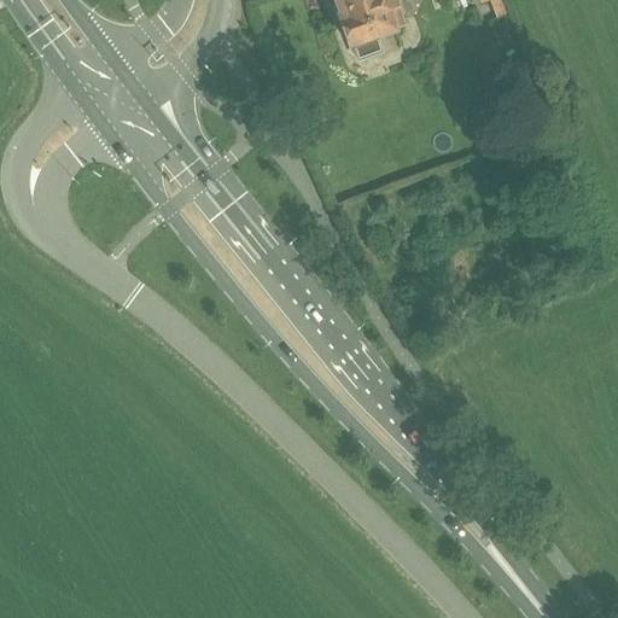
[(353,45),(359,59),(382,51),(375,36),(394,30),(392,29),(404,24),(395,0),(337,0),(343,16),(340,17),(351,46),(353,45)]
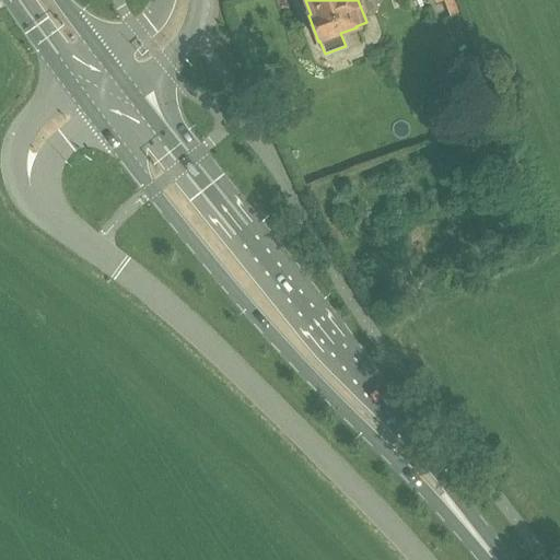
[(444,1),(450,16),(459,13),(454,0),(433,0),(435,3),(444,1)]
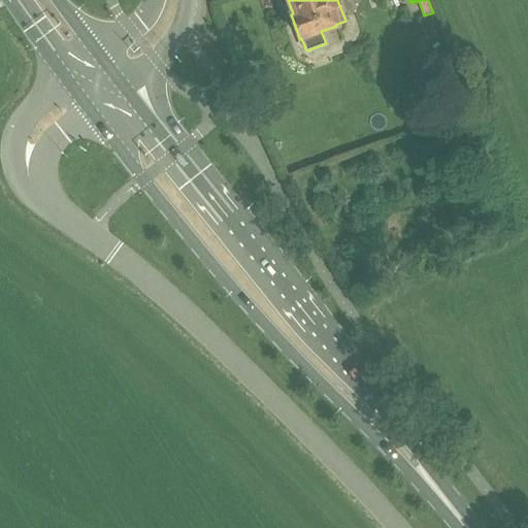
[(521,237),(510,242),(515,250),(524,244),(521,237)]
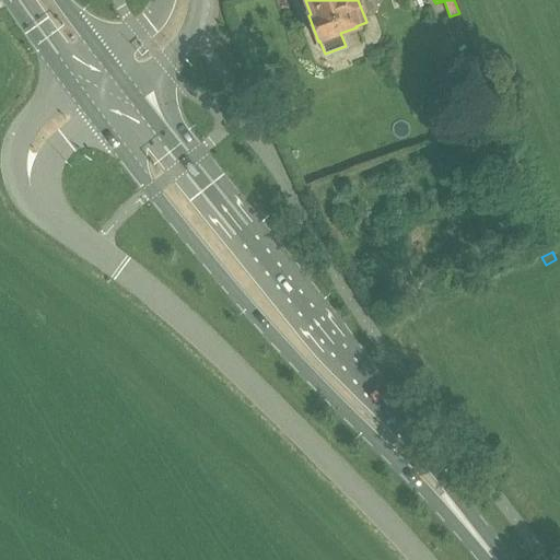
[(541,257),(535,261),(540,272),(548,269),(546,265),(541,257)]
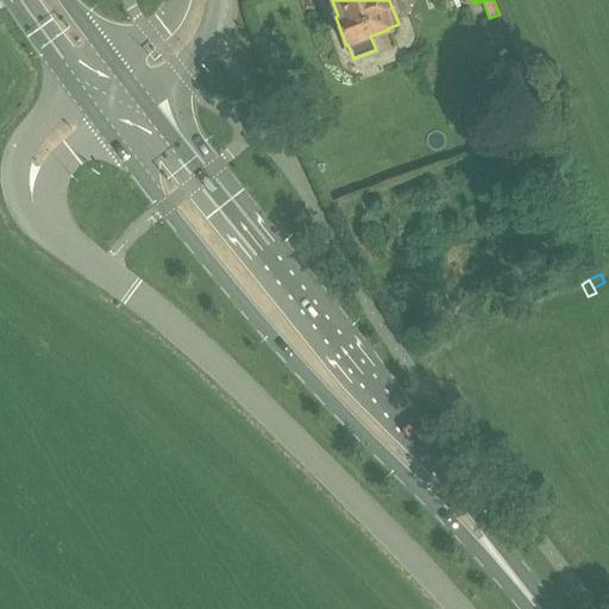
[(608,290),(604,282),(594,288),(596,293),(598,296),(608,290)]
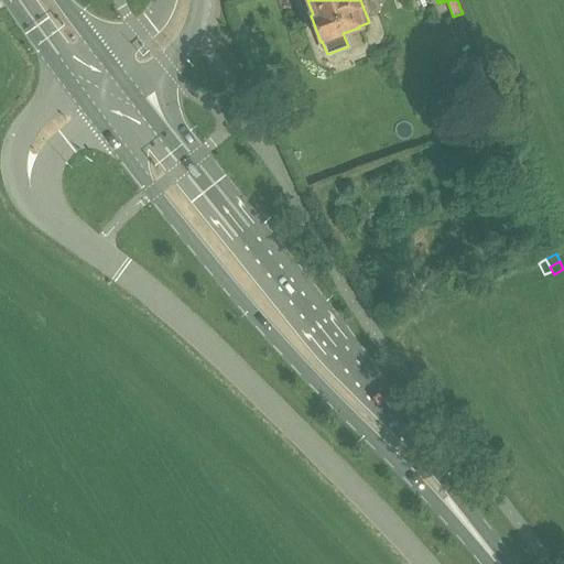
[(539,263),(531,267),(537,279),(544,274),(539,263)]
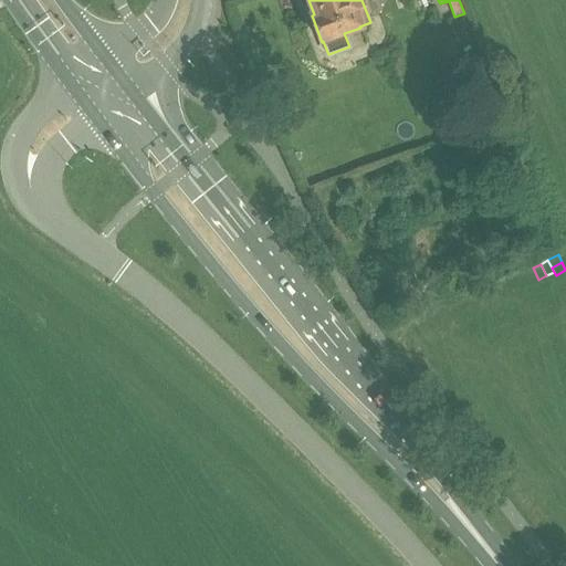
[(533,268),(525,272),(531,283),(538,280),(533,268)]
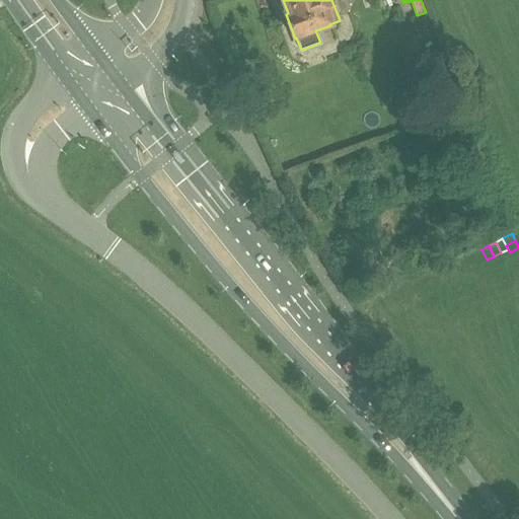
[(518,247),(510,252),(513,260),(518,256),(518,247)]
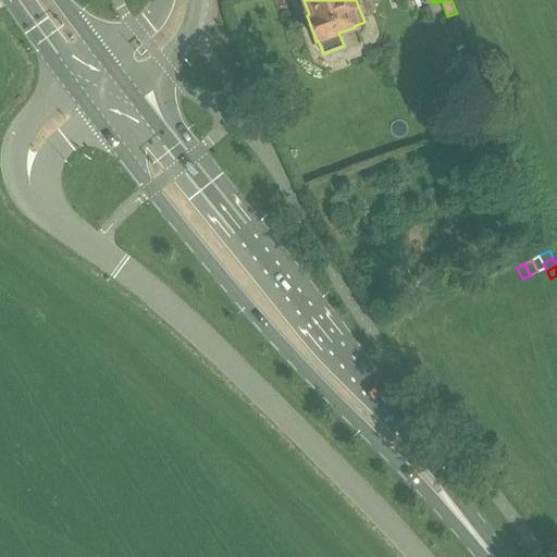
[(545,268),(537,271),(543,283),(551,279),(547,271),(545,268)]
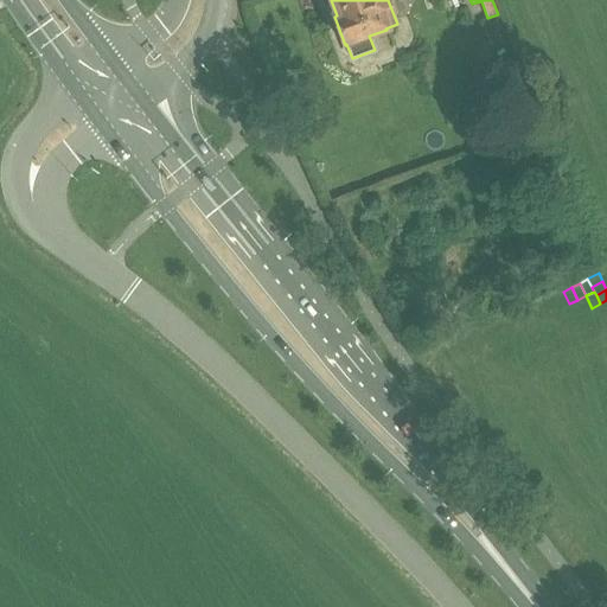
[(586,295),(577,300),(583,312),(592,308),(586,295)]
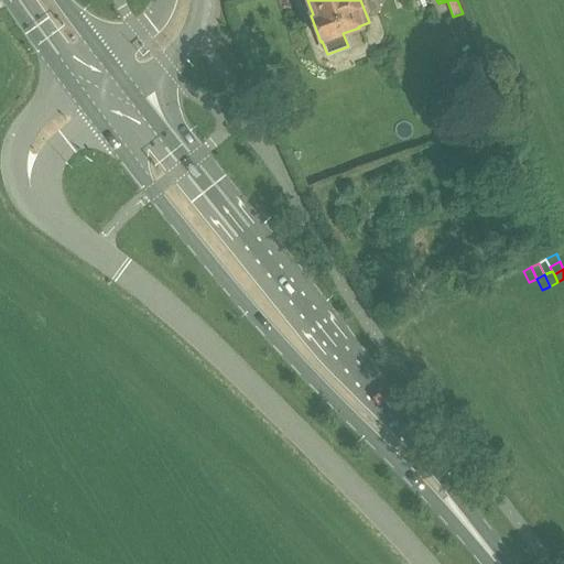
[(507,279),(499,282),(506,294),(512,290),(507,279)]
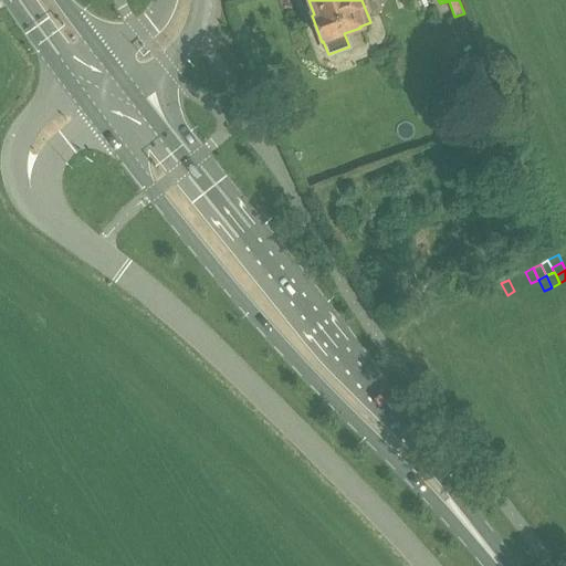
[(538,280),(531,283),(536,295),(544,291),(538,280)]
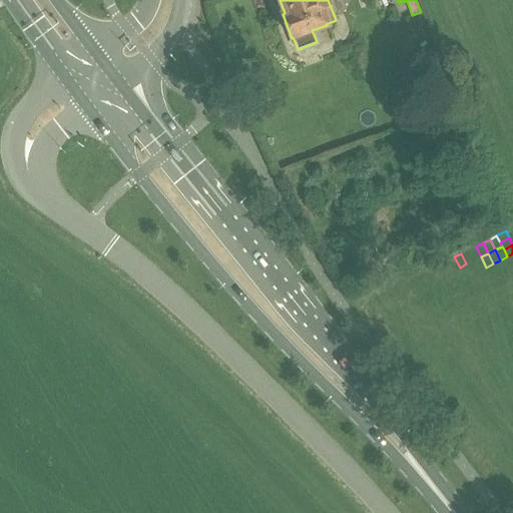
[(454,257),(448,261),(453,271),(460,268),(454,257)]
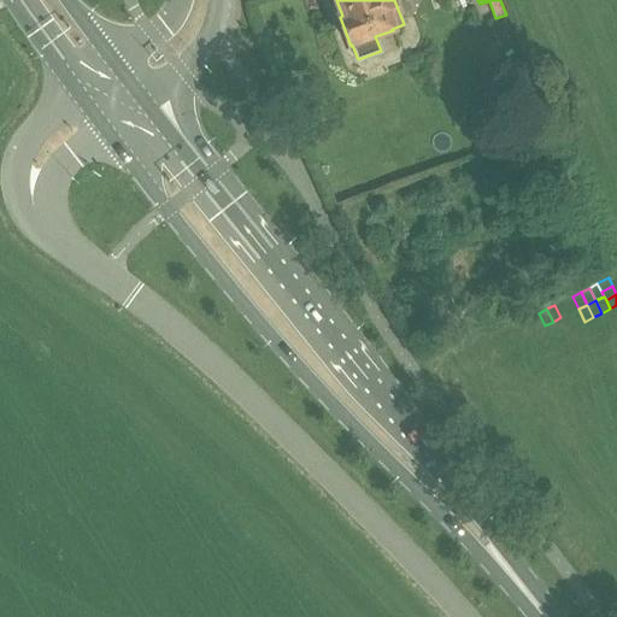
[(539,313),(530,317),(536,330),(545,325),(539,313)]
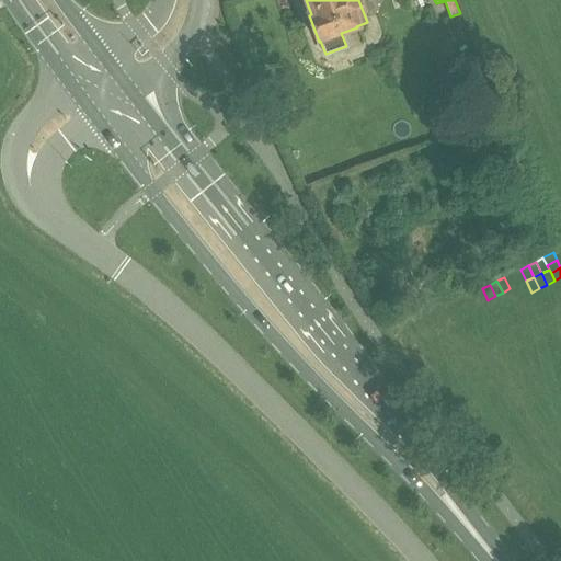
[(482,288),(474,293),(480,304),(488,300),(482,288)]
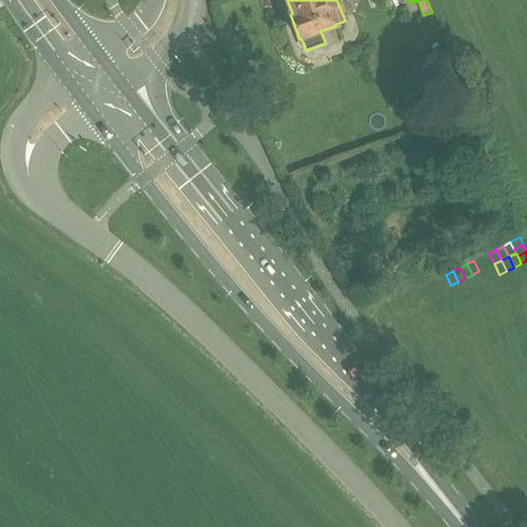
[(479,271),(472,275),(478,285),(485,282),(479,271)]
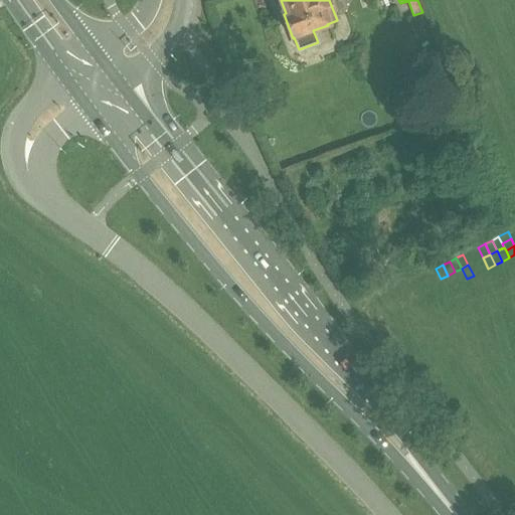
[(462,269),(455,272),(460,283),(467,279),(462,269)]
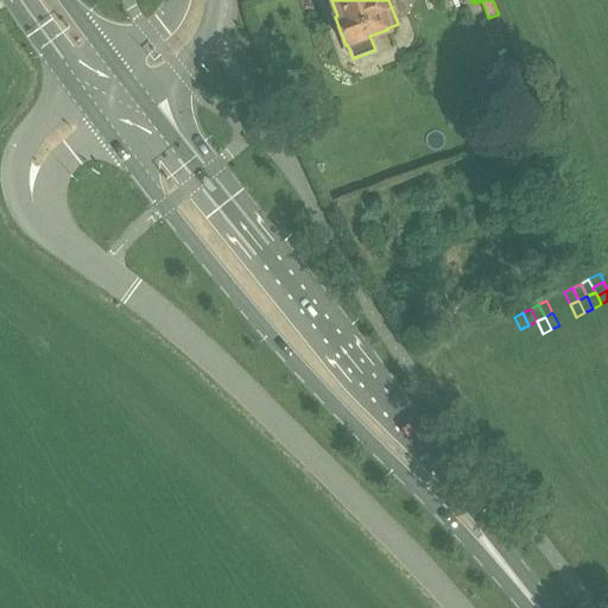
[(537,321),(529,325),(536,337),(543,334),(537,321)]
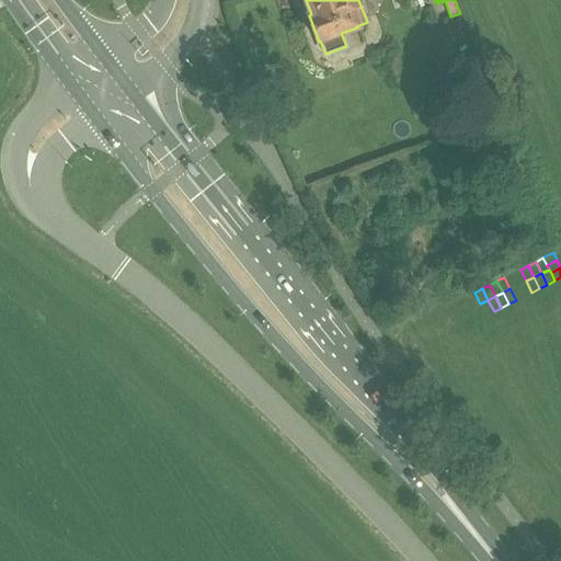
[(488,300),(480,304),(487,316),(494,311),(488,300)]
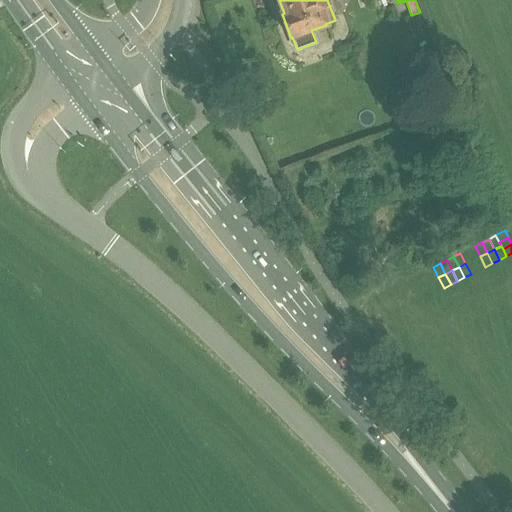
[(428,288),(417,293),(421,300),(432,295),(428,288)]
